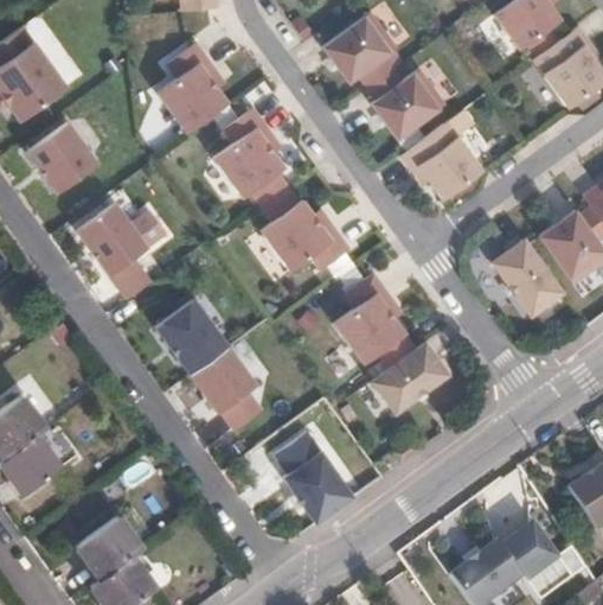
[(513,0),(504,7),(495,13),(521,49),(528,43),(555,24),(562,18),(547,0),(513,0)]
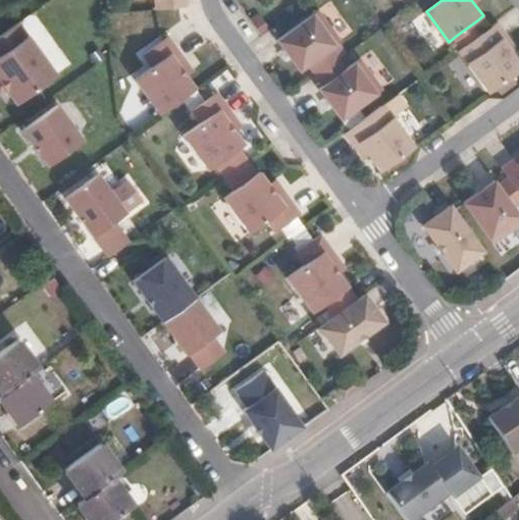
[(310,63),(333,47),(343,41),(321,9),(279,38),(301,69),(310,63)]
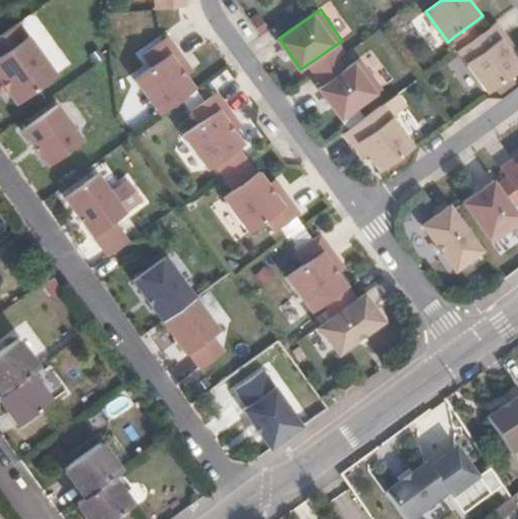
[(461,48),(483,32),(476,20),(454,37),(461,48)]
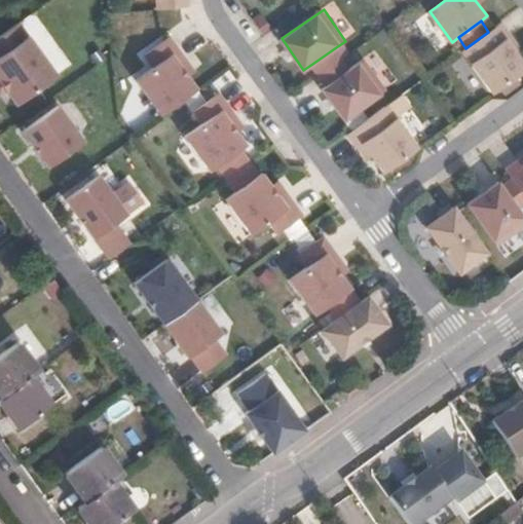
[(513,35),(503,22),(488,32),(465,48),(462,50),(493,94),(522,71),(522,60),(508,39),(513,35)]
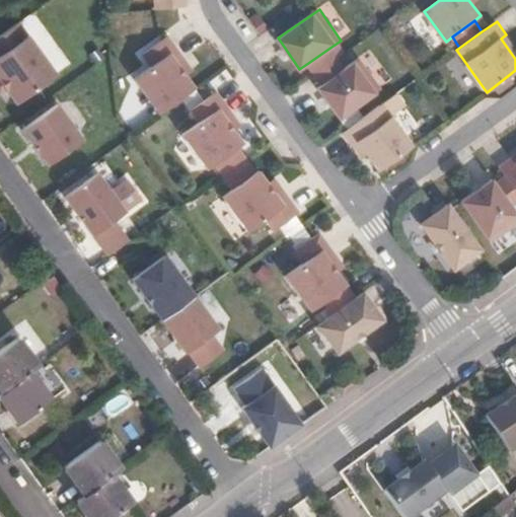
[(0,39),(0,57),(28,35),(19,24),(0,39)]
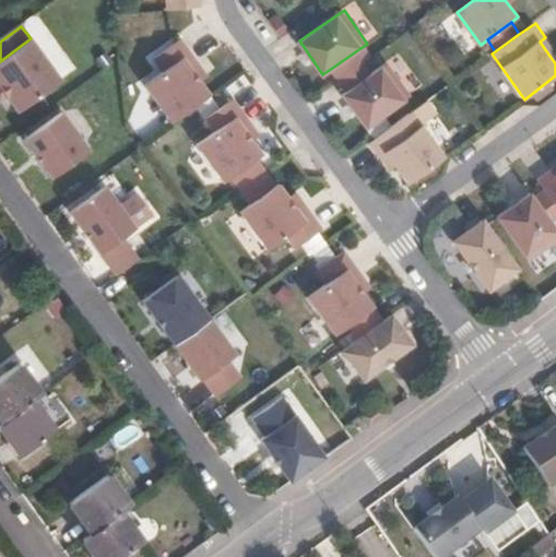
[(64,85),(32,40),(0,63),(0,99),(15,120),(64,85)]
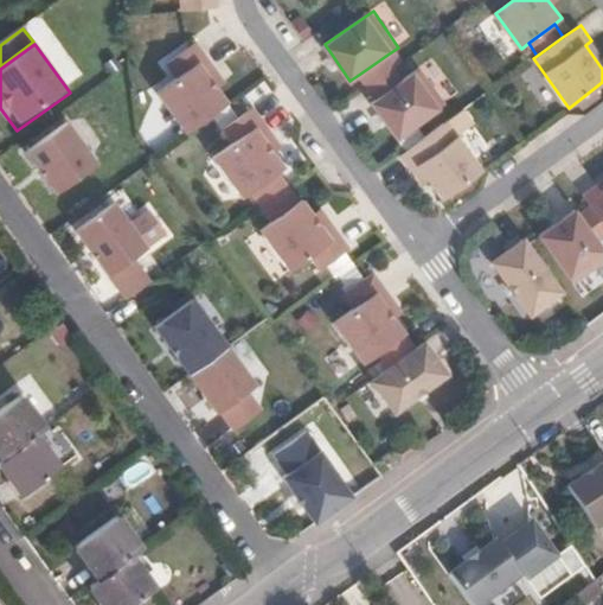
[(177,80),(161,91),(192,133),(212,116),(229,103),(209,78),(217,72),(196,44),(166,67),(177,80)]
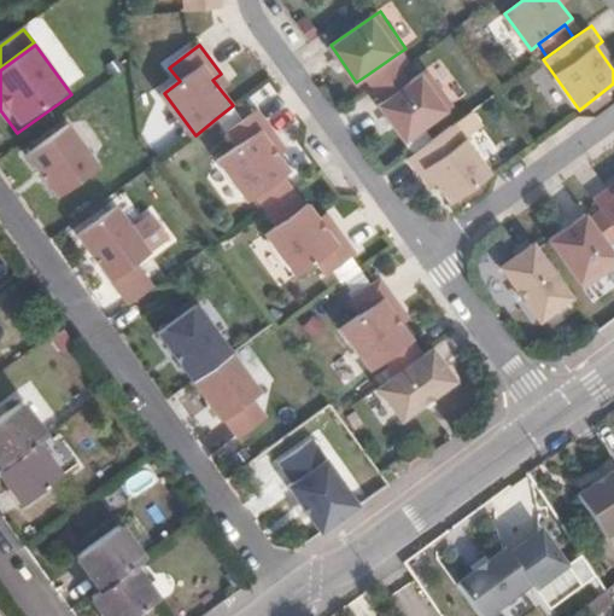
[(375,87),(402,67),(395,56),(367,75),(375,87)]
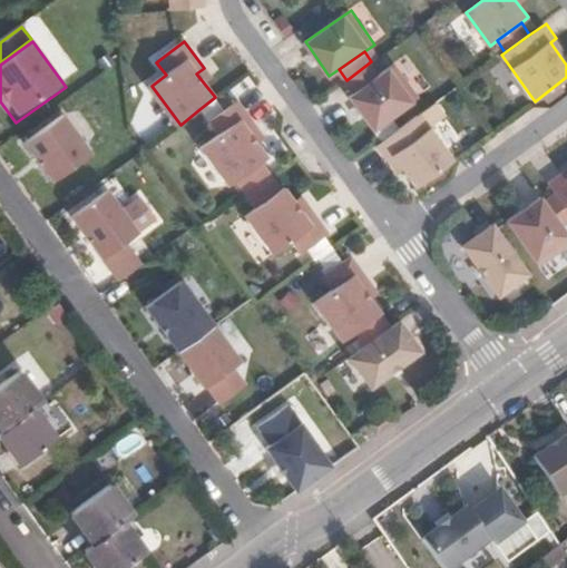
[(379,74),(371,61),(346,80),(354,92),(379,74)]
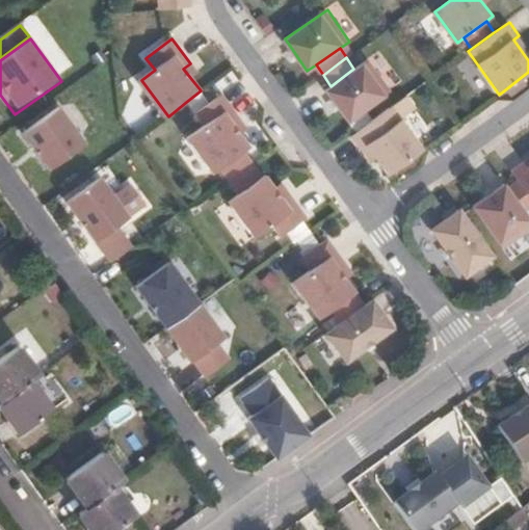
[(368,58),(353,69),(331,86),(326,89),(349,121),(366,109),(391,90),(368,58)]
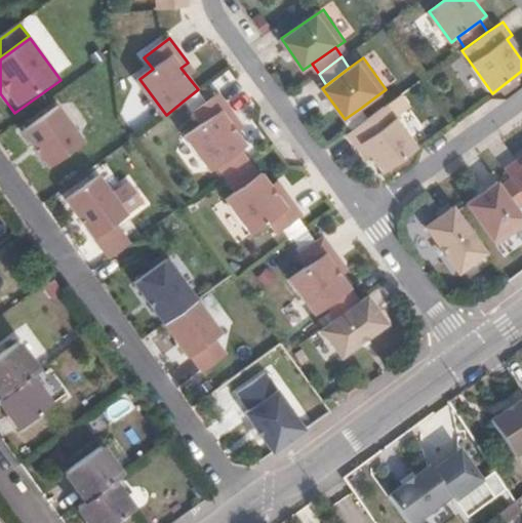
[(135,82),(162,118),(166,115),(139,79),(135,82)]
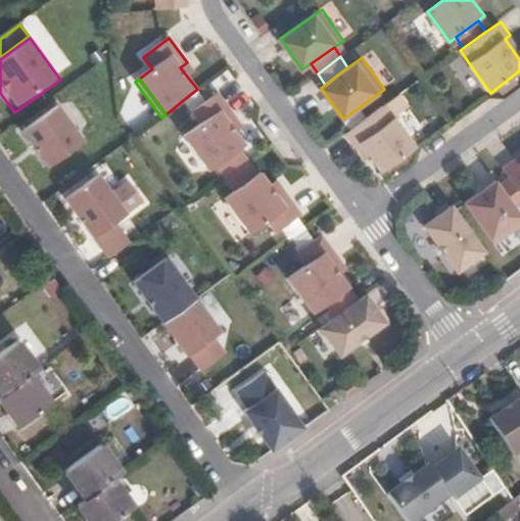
[(205,100),(197,89),(183,100),(191,111),(205,100)]
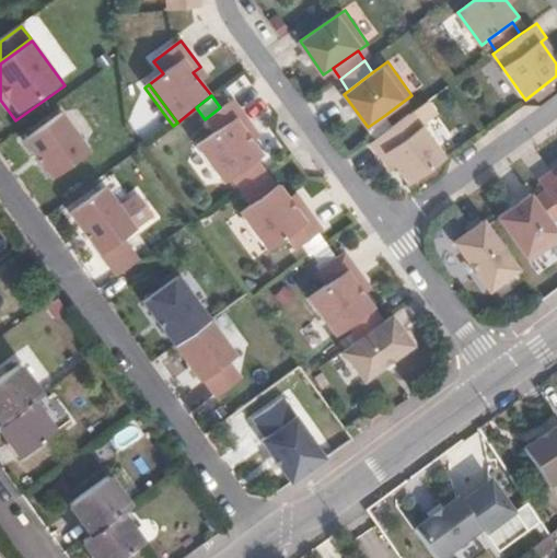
[(232,99),(220,107),(205,119),(215,132),(196,146),(223,183),(230,178),(255,159),(263,154),(244,130),(251,125),(232,99)]
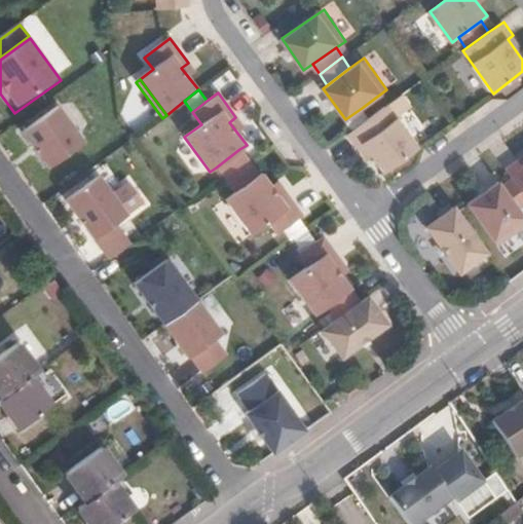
[(419,147),(388,104),(369,118),(363,123),(352,131),(348,134),(359,146),(364,143),(385,173),(419,147)]
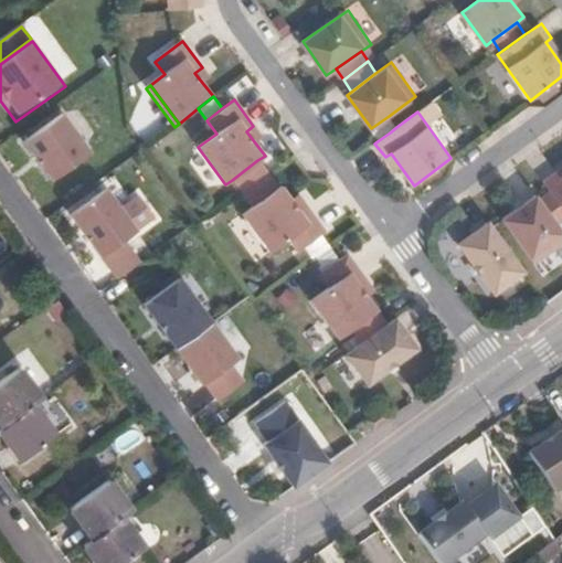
[(96,155),(69,114),(23,145),(51,186),(96,155)]
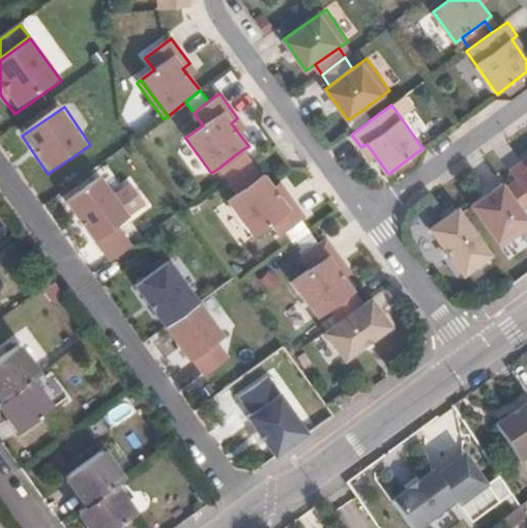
[(348,120),(355,132),(366,124),(372,119),(364,109),(348,120)]
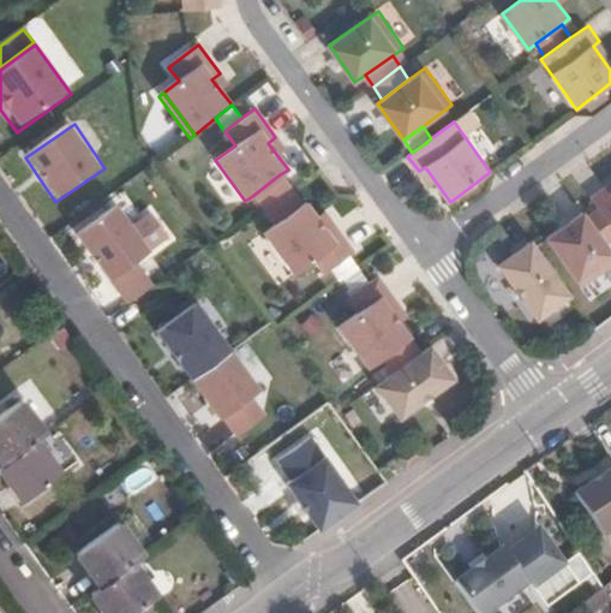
[(252,196),(263,209),(291,189),(280,174),(252,196)]
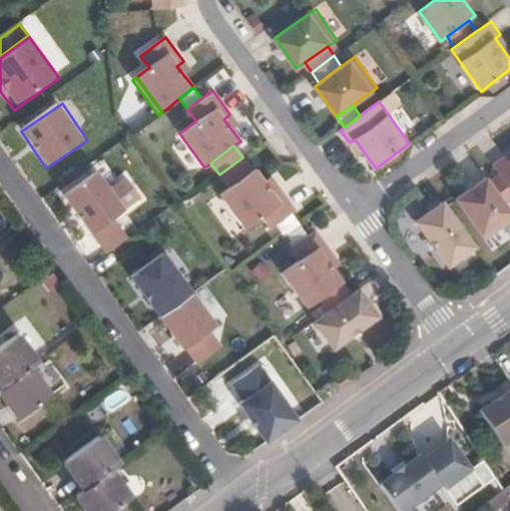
[(509,160),(506,155),(494,165),(500,173),(509,186),(509,160)]
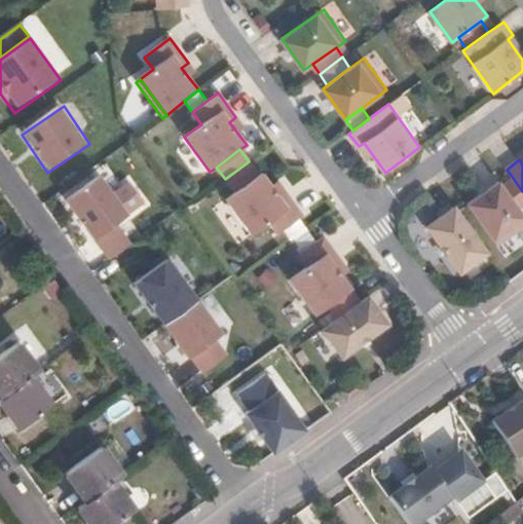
[(249,161),(225,179),(235,191),(259,174),(249,161)]
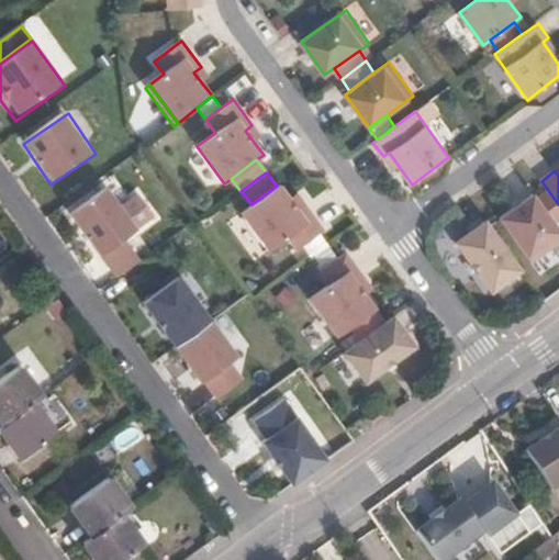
[(252,204),(243,211),(270,248),(287,236),(297,249),(302,245),(319,232),(323,228),(304,202),(297,208),(279,183),(277,186),(252,204)]
